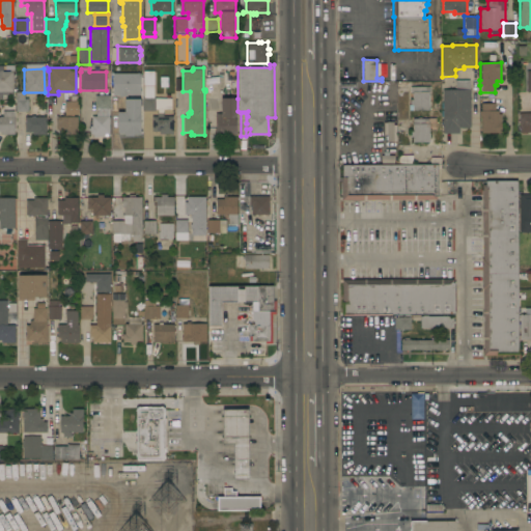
[(154,71),(152,99),(170,99),(170,108),(155,108),(155,111),(142,111),(142,98),(143,98),(143,71),(154,71)]
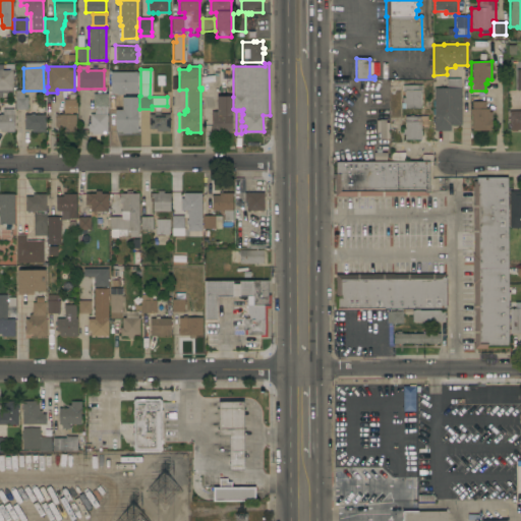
[(12,90),(0,90),(0,70),(11,70),(12,90)]
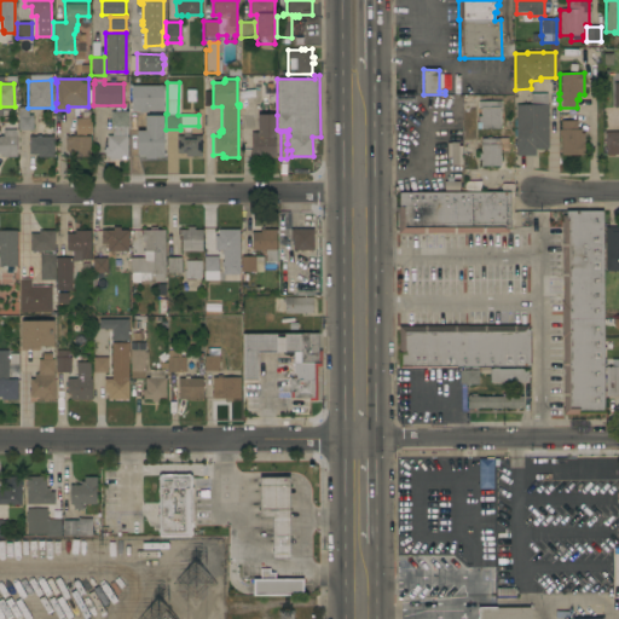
[(162,86),(131,85),(129,111),(162,111),(162,86)]
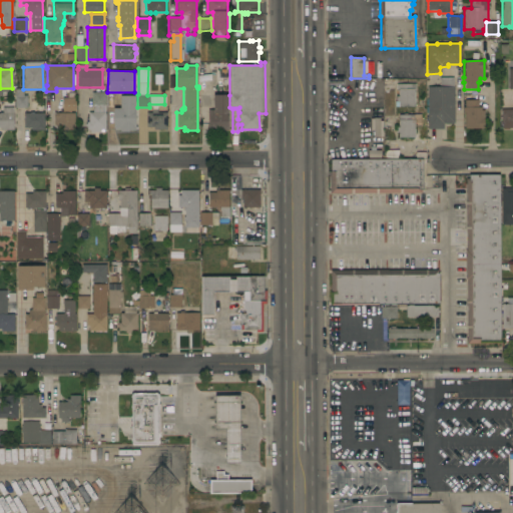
[(454,123),(452,123),(452,124),(446,124),(446,123),(443,123),(443,129),(427,129),(427,87),(439,87),(439,77),(453,77),(453,87),(454,87),(454,123)]
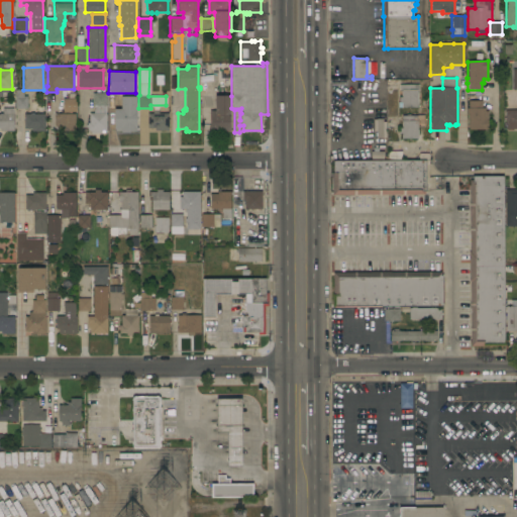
[(229,131),(212,131),(212,127),(209,127),(209,111),(215,111),(215,96),(217,96),(217,85),(229,85),(229,131)]
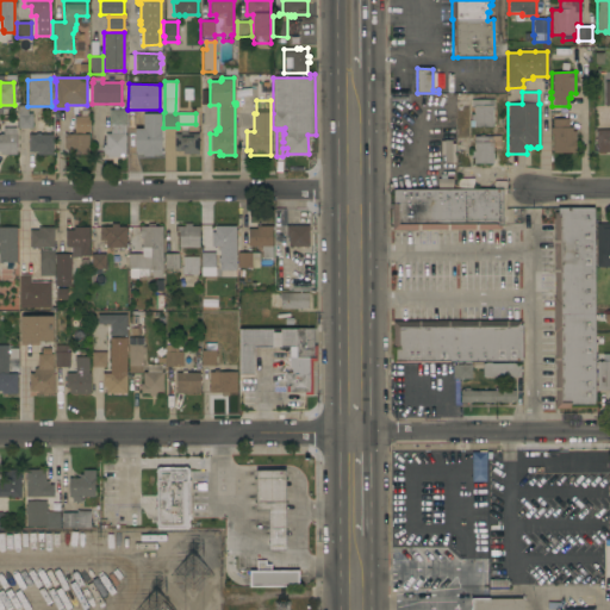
[(493,100),(493,106),(492,106),(492,128),(473,128),(473,126),(470,126),(470,114),(473,114),(473,106),(471,106),(471,100),(493,100)]
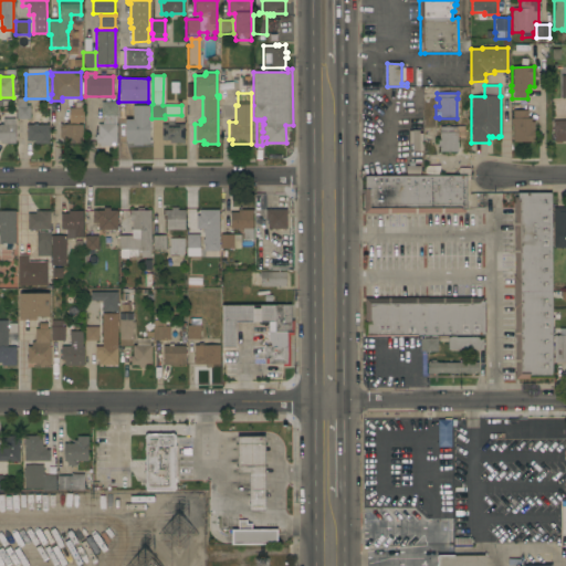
[(436,105),(422,105),(422,94),(436,94),(436,105)]
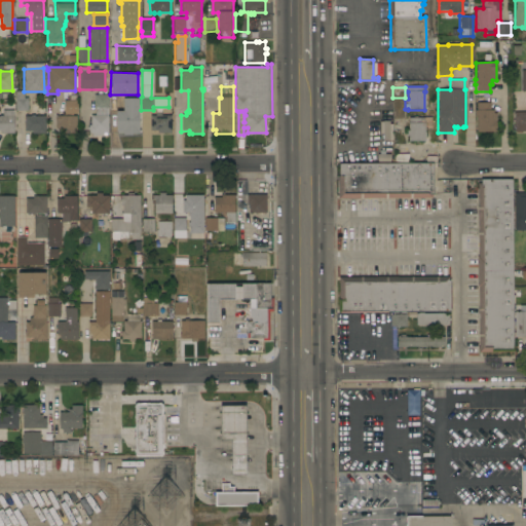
[(15,90),(24,91),(24,98),(28,98),(28,111),(15,111),(15,90)]
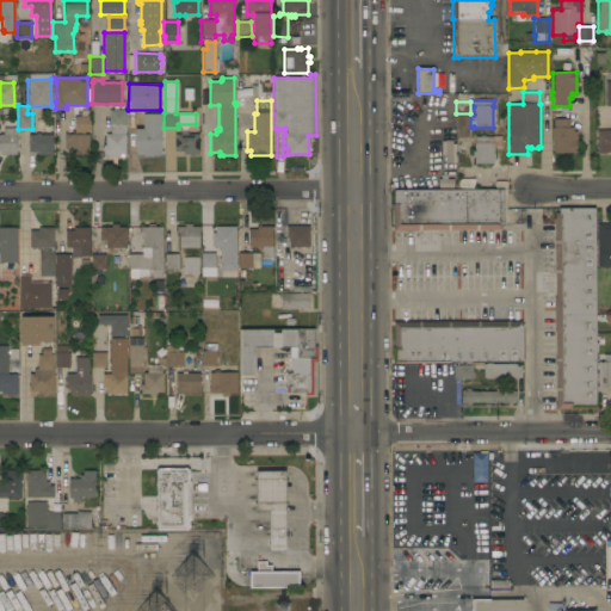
[(125,135),(125,155),(117,155),(117,158),(111,158),(111,155),(103,155),(103,152),(102,152),(102,148),(104,148),(104,135),(110,135),(110,125),(109,125),(109,110),(125,110),(125,135)]
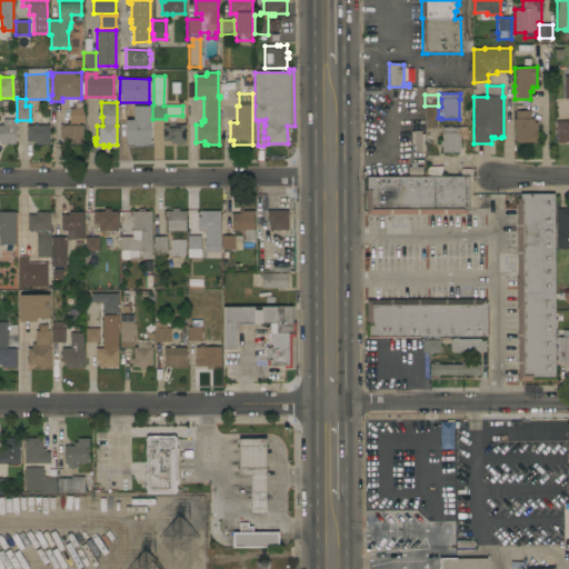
[(118,106),(131,106),(131,119),(118,119),(118,106)]
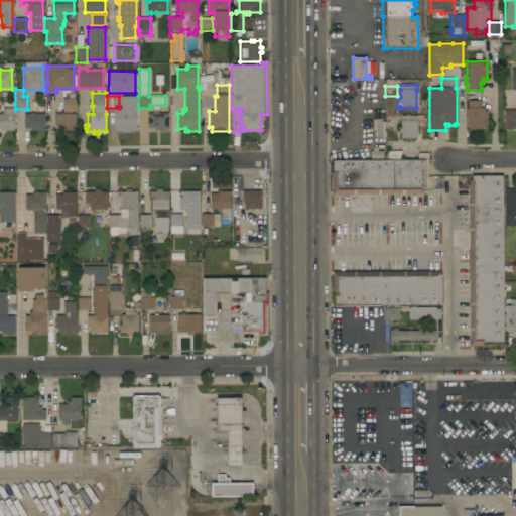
[(62,112),(62,99),(76,98),(76,112),(62,112)]
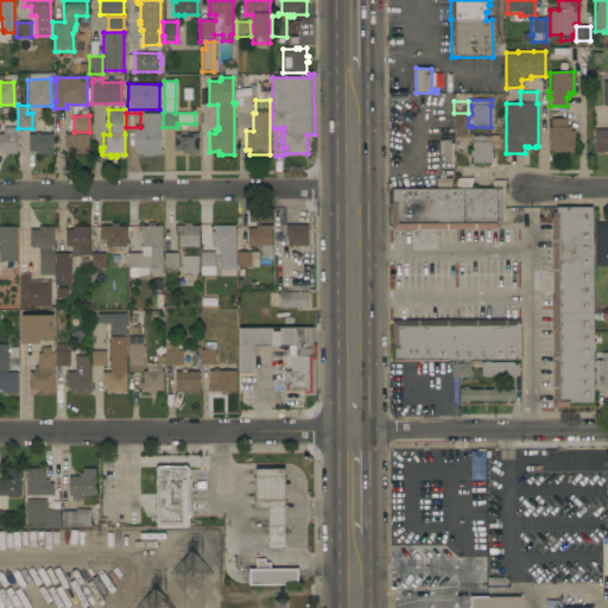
[(551,133),(549,133),(549,127),(551,127),(551,119),(567,119),(567,127),(569,127),(570,131),(574,131),(574,153),(551,153),(551,133)]
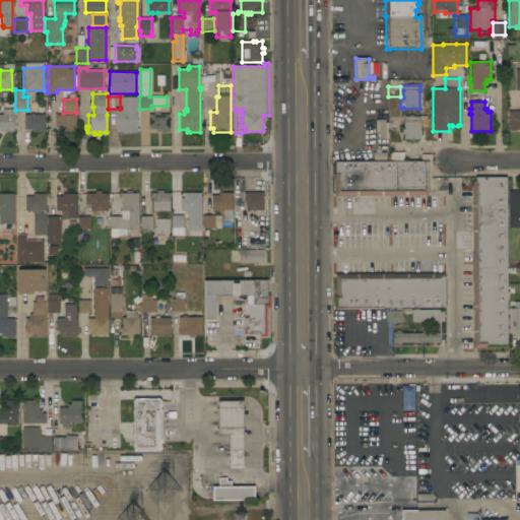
[(13,132),(1,132),(1,129),(0,129),(0,114),(2,114),(2,109),(13,109),(13,132)]
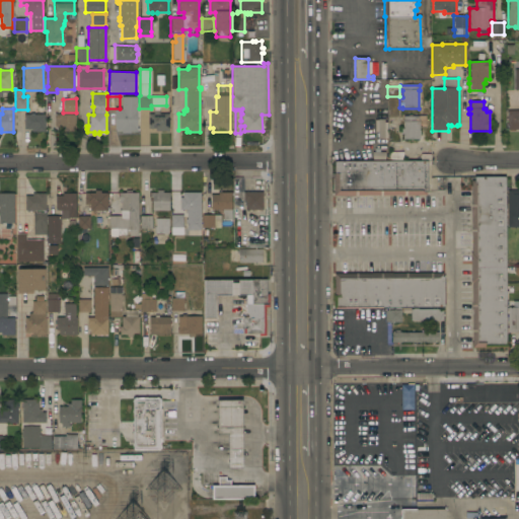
[(168,132),(155,132),(155,129),(148,129),(148,114),(153,114),(153,110),(159,110),(159,115),(168,114),(168,132)]
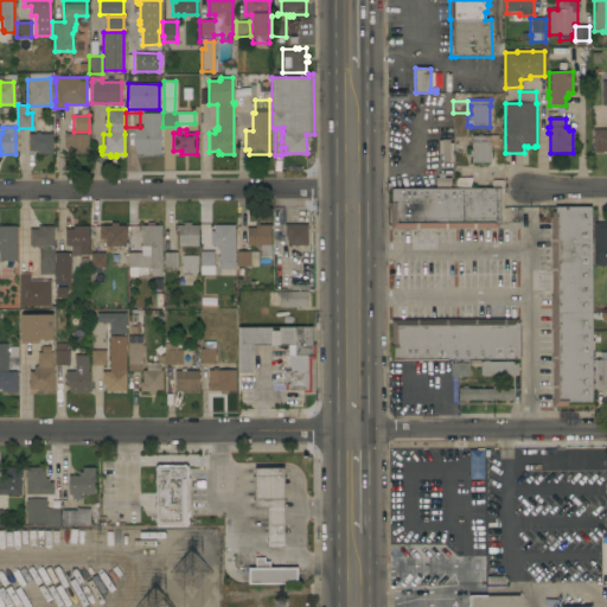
[(606,151),(593,152),(593,129),(606,129),(606,151)]
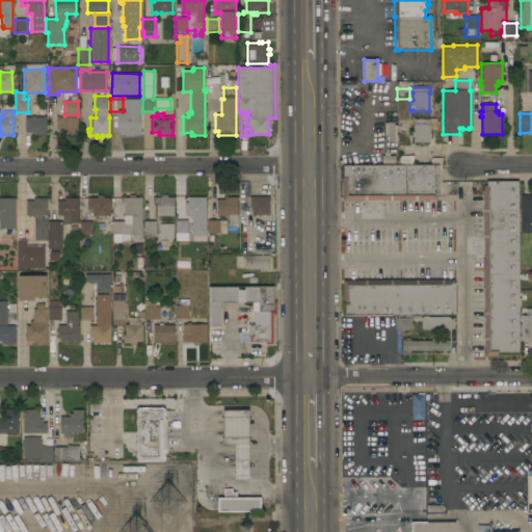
[(127,117),(127,115),(129,115),(129,117),(141,117),(141,135),(123,135),(123,130),(120,130),(120,117),(127,117)]
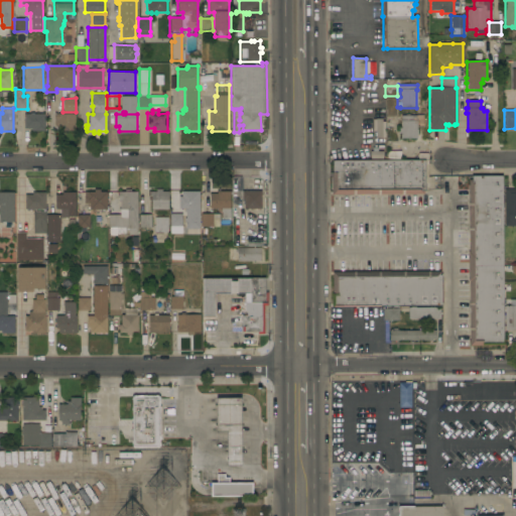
[(44,131),(31,131),(31,128),(24,129),(24,114),(29,114),(29,113),(33,113),(33,115),(43,114),(44,131)]
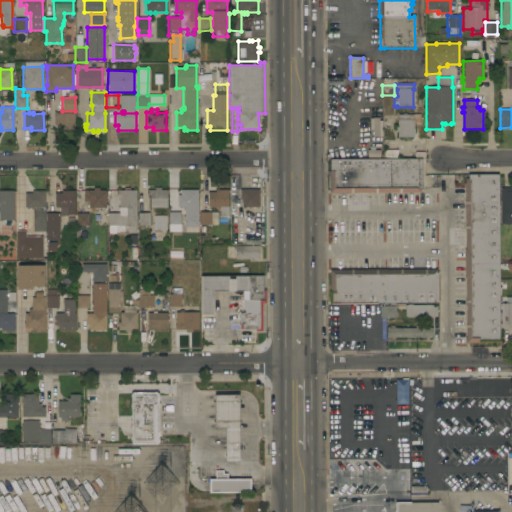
[(57,130),(56,125),(54,125),(54,113),(74,113),(74,130),(57,130)]
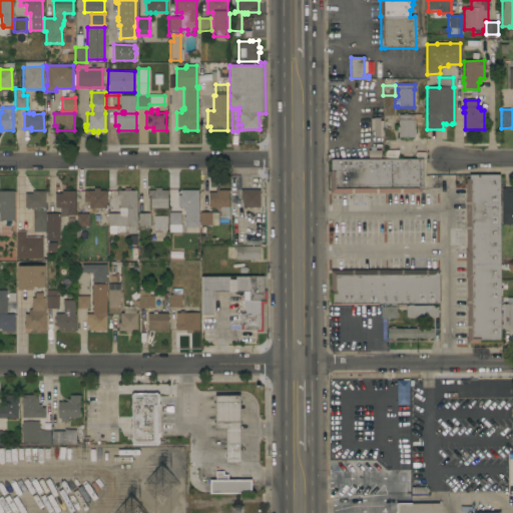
[(415,137),(398,137),(398,132),(396,132),(396,127),(398,127),(398,114),(414,114),(414,115),(415,119),(420,119),(420,123),(414,123),(415,137)]
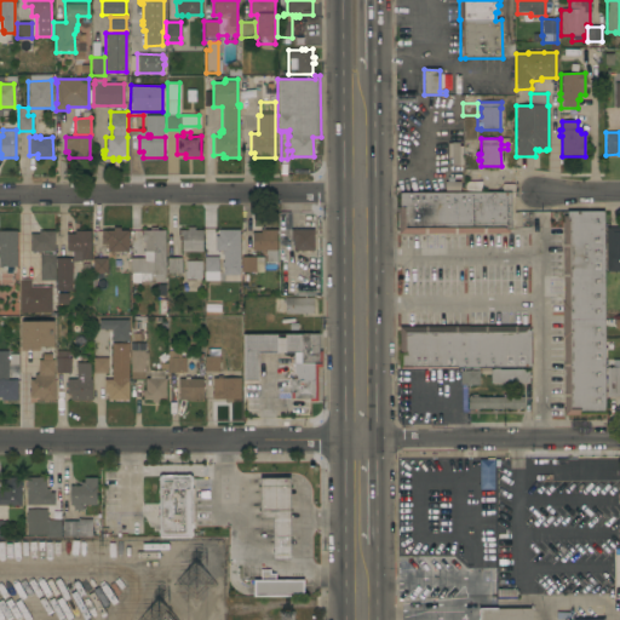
[(463,166),(451,166),(451,158),(448,158),(447,144),(452,143),(459,143),(459,147),(463,147),(463,166)]
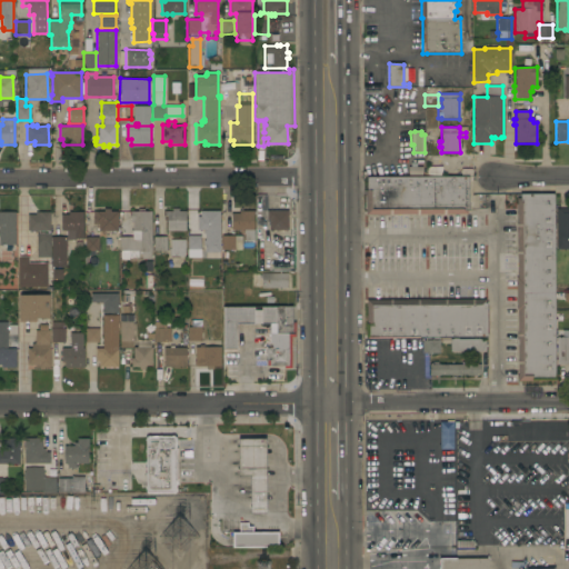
[(427,167),(441,167),(441,177),(427,177),(427,167)]
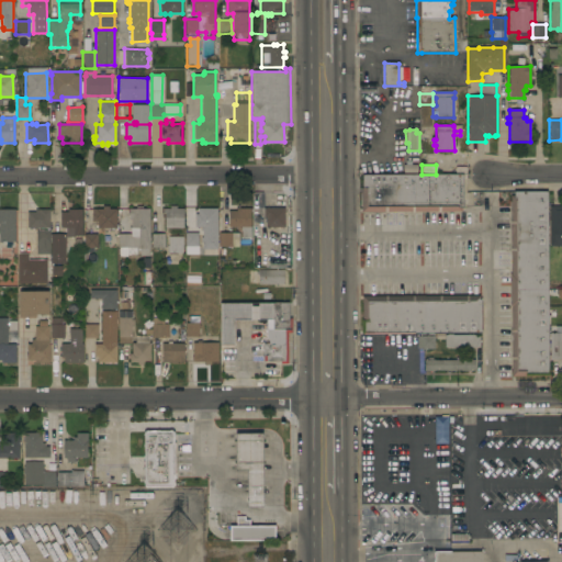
[(454,175),(454,167),(465,167),(465,175),(462,175),(462,209),(461,209),(461,212),(361,212),(361,175),(422,175),(436,175),(454,175)]
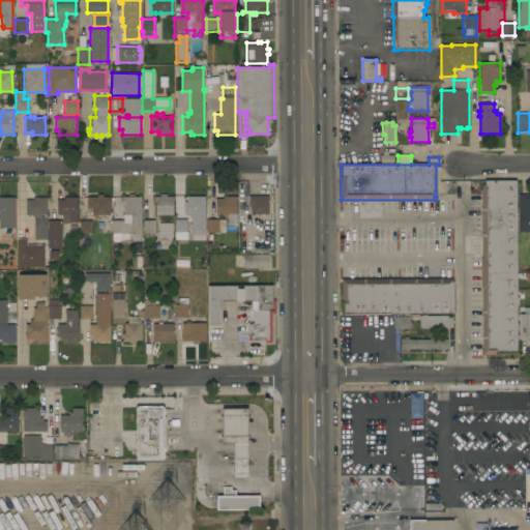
[(517,353),(496,353),(496,355),(482,355),(481,289),(480,289),(480,259),(481,259),(481,184),(484,184),(484,180),(516,180),(517,353)]
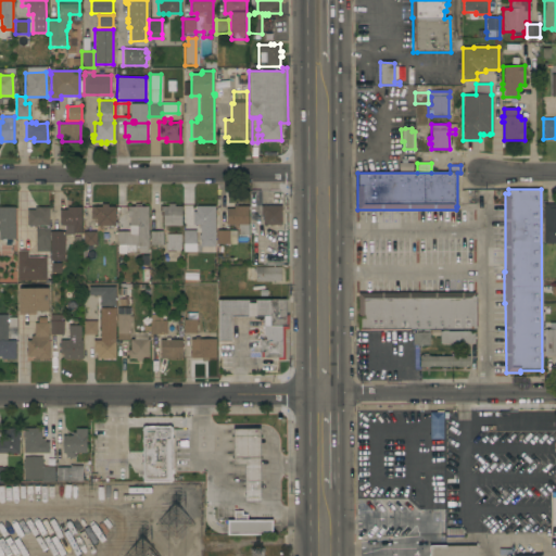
[(114,226),(96,226),(96,219),(90,219),(90,206),(101,206),(101,204),(108,204),(108,206),(114,206),(114,226)]
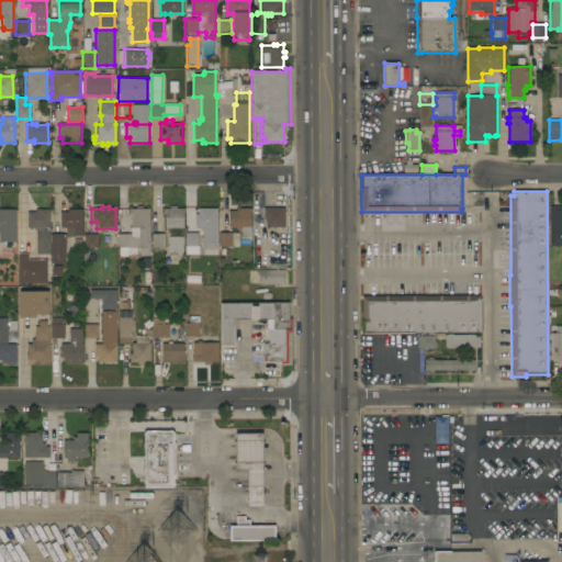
[(149,248),(149,257),(139,257),(139,251),(137,251),(137,248),(136,248),(136,255),(126,255),(126,256),(119,256),(119,248),(117,248),(117,234),(131,234),(131,218),(128,218),(128,209),(136,209),(136,206),(142,206),(142,209),(149,209),(149,248)]
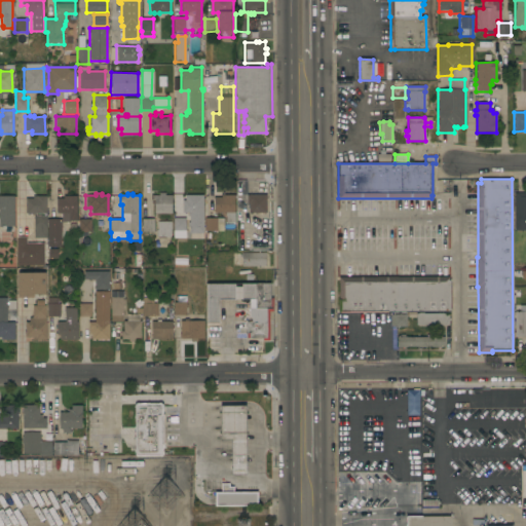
[(172,213),(154,213),(153,204),(152,204),(152,195),(158,195),(158,193),(164,193),(164,195),(171,195),(172,213)]
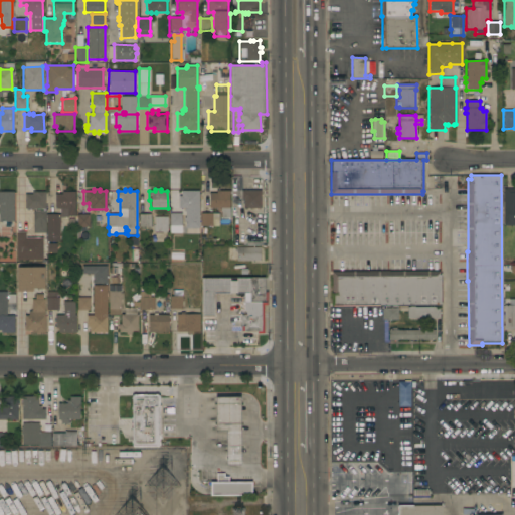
[(503,189),(514,189),(514,225),(503,225),(503,189)]
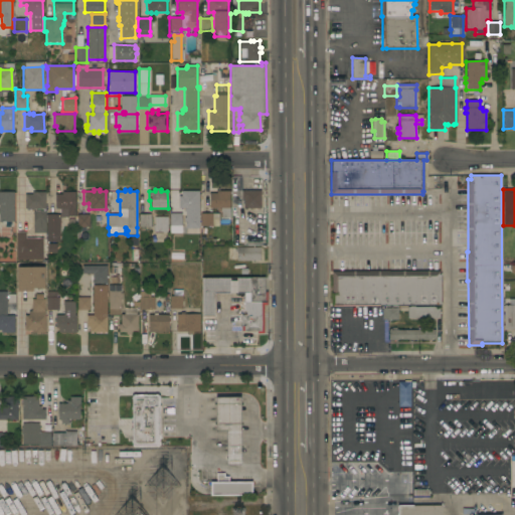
[(198,228),(198,233),(186,233),(186,227),(184,227),(184,224),(185,224),(185,222),(184,222),(184,217),(185,217),(185,212),(183,212),(183,208),(178,208),(178,196),(181,196),(181,191),(198,190),(198,228)]
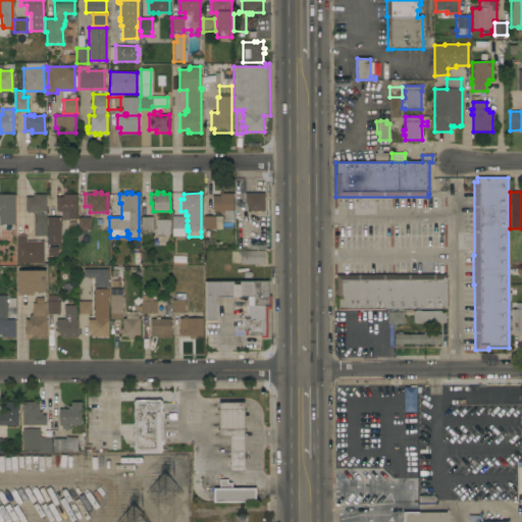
[(224,221),(224,214),(223,214),(223,211),(222,211),(222,212),(218,212),(218,211),(212,211),(211,196),(219,196),(219,194),(232,194),(232,221),(224,221)]
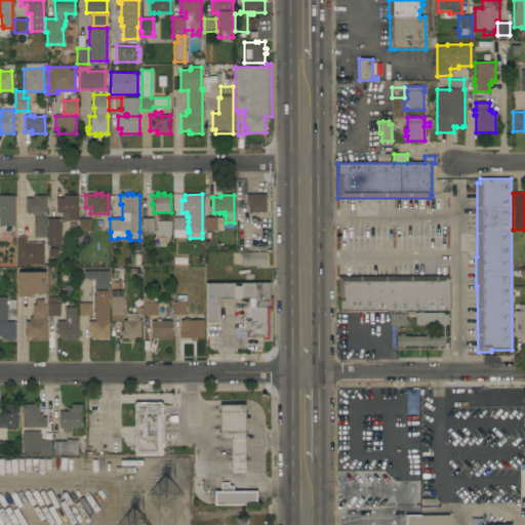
[(266,195),(266,212),(248,212),(248,203),(246,203),(246,195),(266,195)]
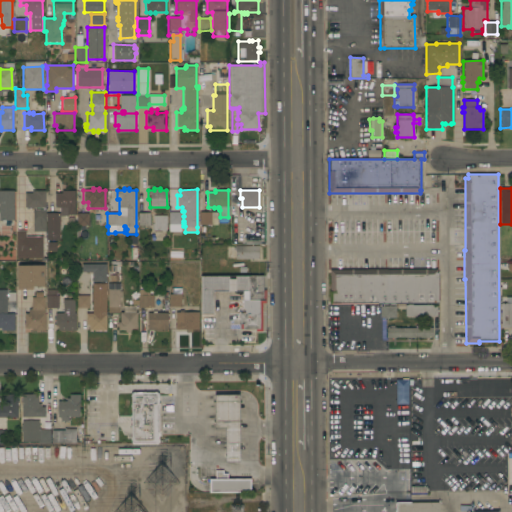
[(13,207),(14,207),(14,220),(0,220),(0,191),(13,191),(13,207)]
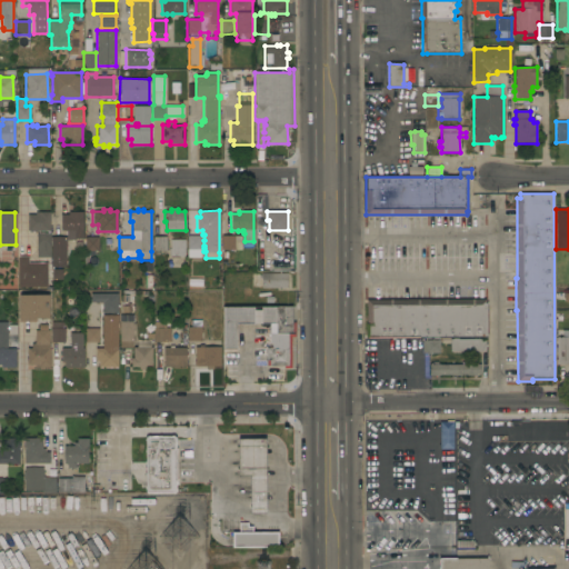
[(49,231),(38,231),(38,232),(33,232),(33,231),(27,231),(27,215),(35,215),(35,212),(49,212),(49,231)]
